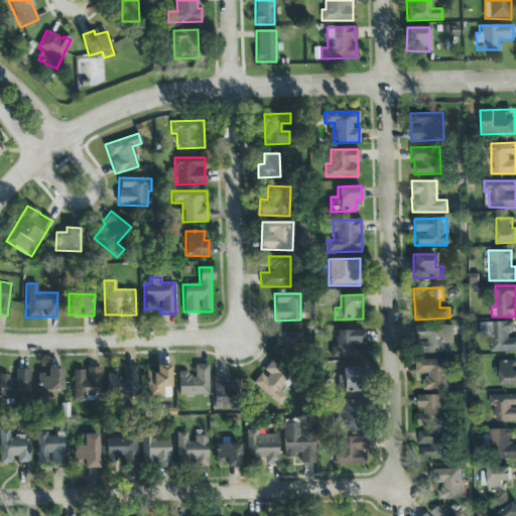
[(490,352),(515,351),(515,338),(512,338),(512,321),(480,323),(480,338),(490,338),(490,352)]
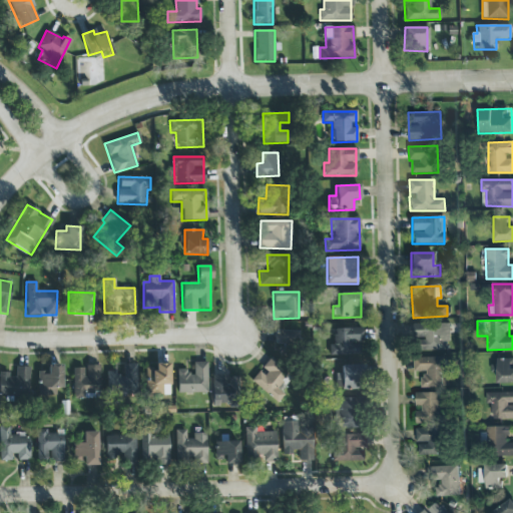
[(449,324),(415,323),(414,350),(449,351),(449,324)]
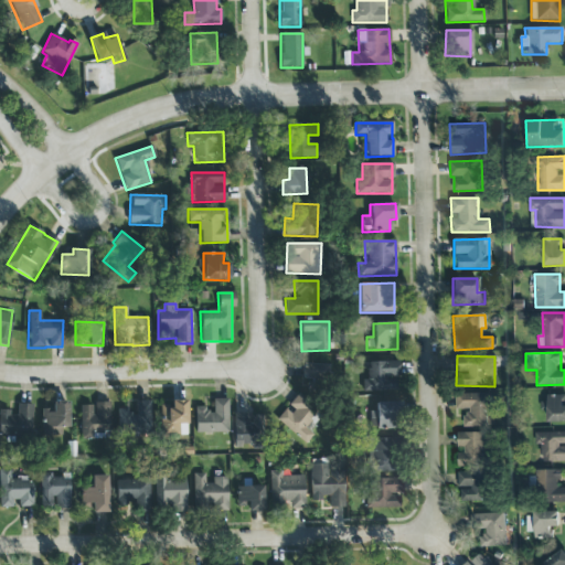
[(398,376),(398,362),(369,362),(369,380),(362,380),(362,392),(394,391),(394,376),(398,376)]
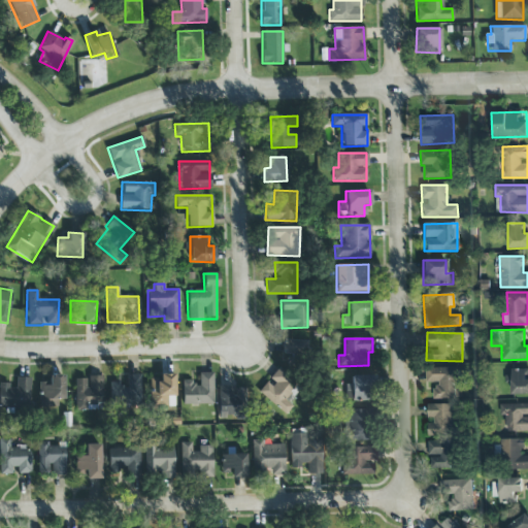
[(305,341),(282,340),(281,355),(305,355),(305,341)]
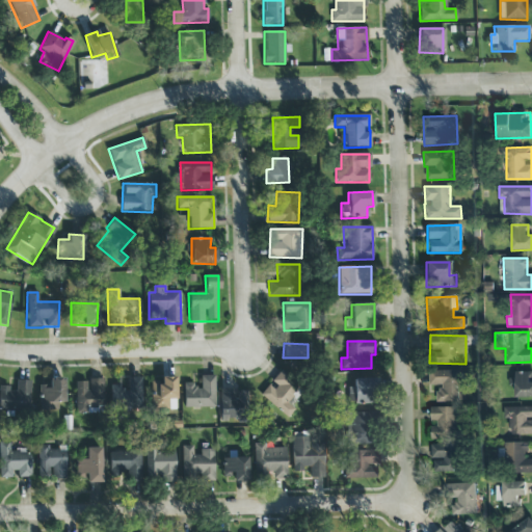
[(430,384),(437,384),(439,402),(459,401),(459,370),(430,370),(430,384)]
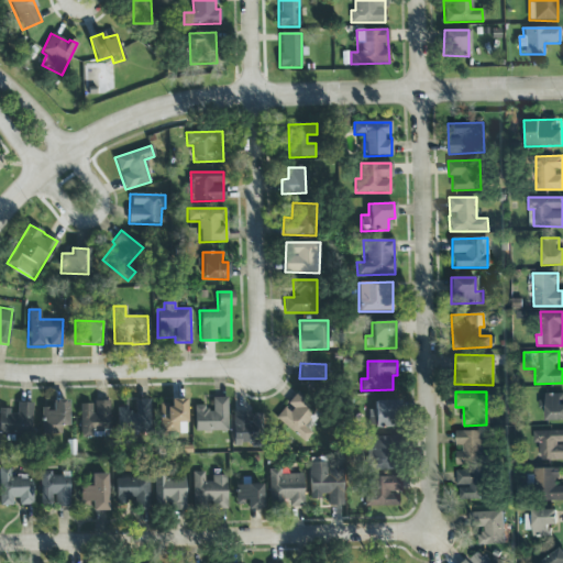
[(275,418),(305,442),(311,433),(302,426),(316,409),(296,393),(285,406),(275,418)]
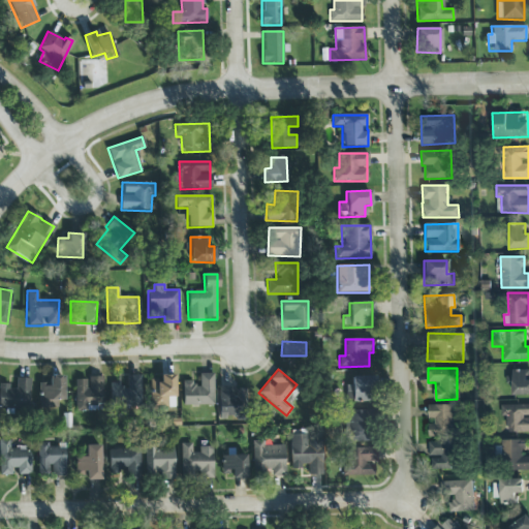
[(528,369),(509,370),(509,384),(512,384),(512,395),(528,394),(528,369)]
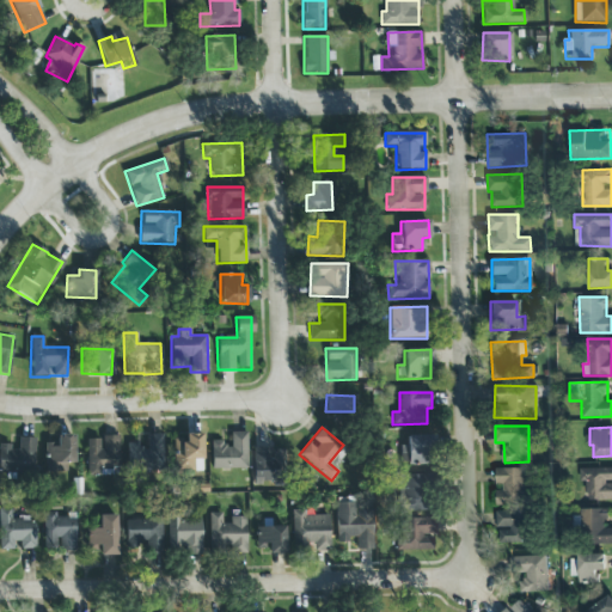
[(248,469),(246,433),(227,433),(227,440),(210,441),(212,470),(248,469)]
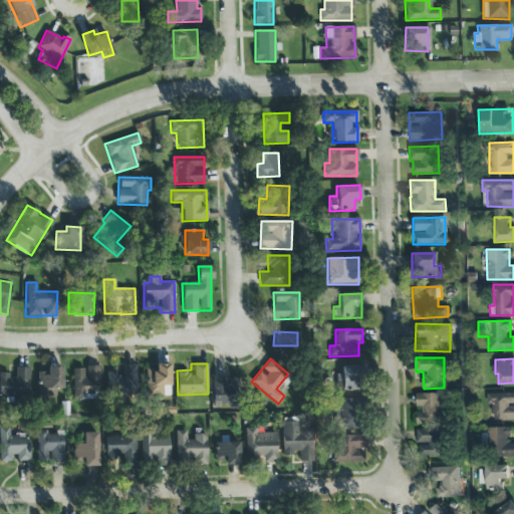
[(137,364),(122,365),(122,373),(106,374),(107,397),(138,396),(137,364)]
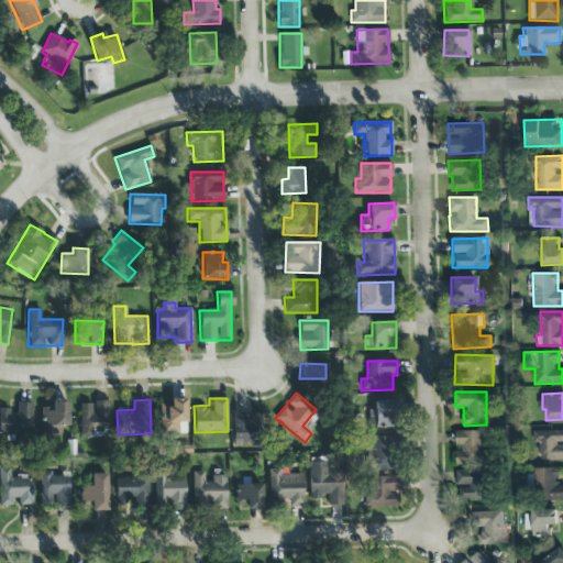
[(43,408),(42,434),(66,435),(67,400),(52,400),(52,408),(43,408)]
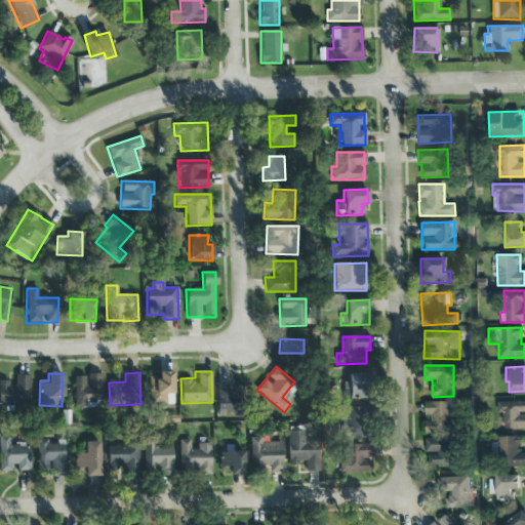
[(150,373),(149,404),(172,405),(173,374),(150,373)]
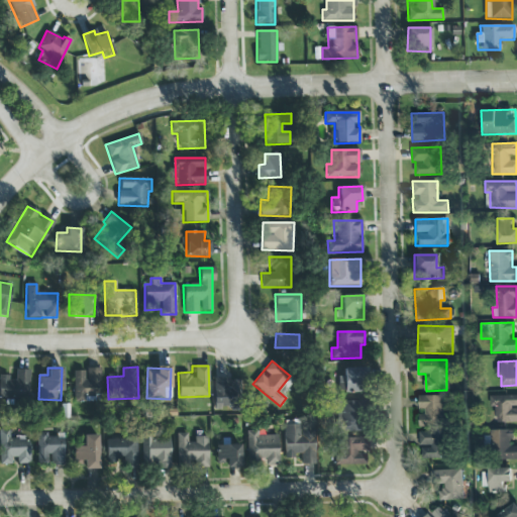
[(365,392),(365,368),(343,369),(343,377),(338,377),(338,393),(365,392)]
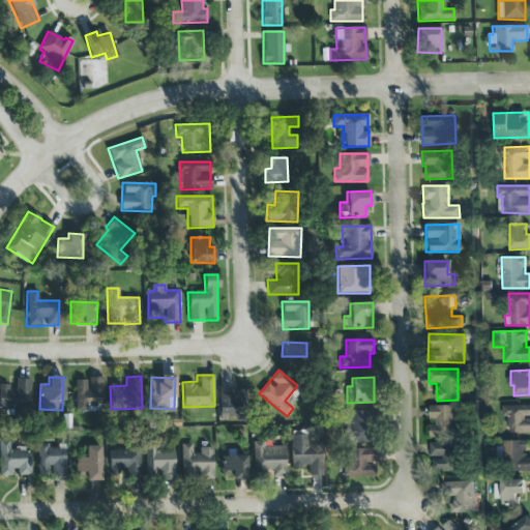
[(30,379),(17,379),(16,387),(0,386),(0,409),(29,410),(30,379)]
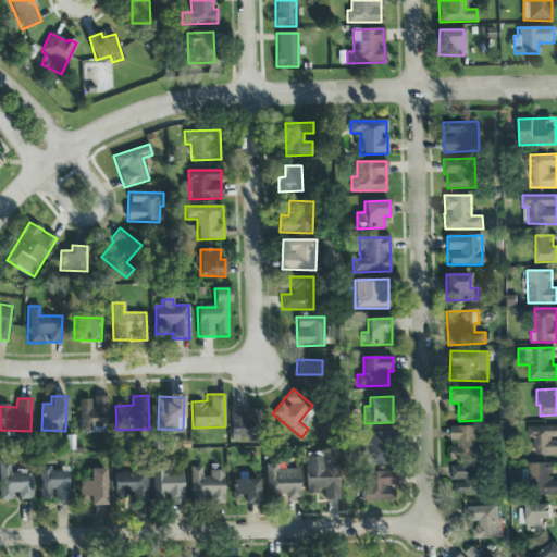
[(108,398),(78,398),(78,432),(108,433),(108,398)]
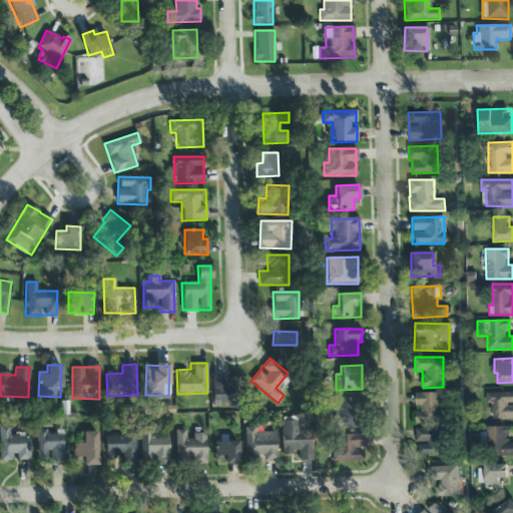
[(211,405),(228,404),(228,409),(239,409),(239,377),(226,378),(226,376),(211,376),(211,405)]
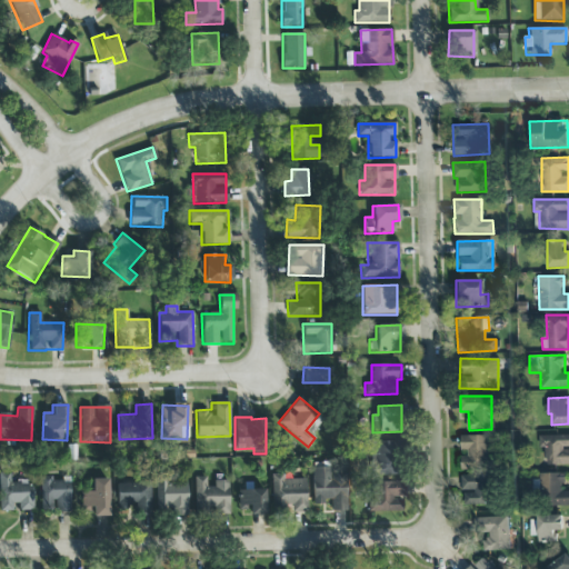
[(460,436),(460,452),(461,470),(493,469),(492,457),(490,457),(489,435),(460,436)]
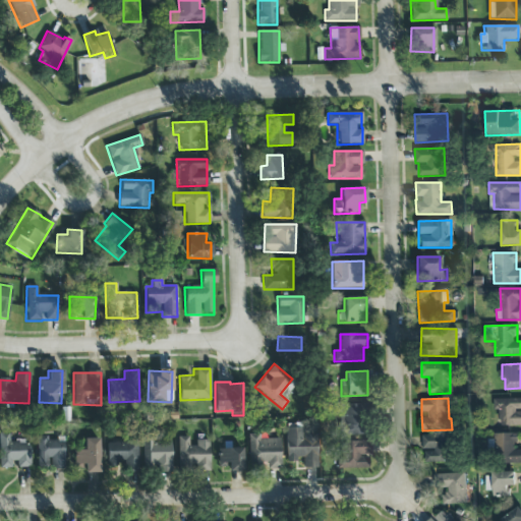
[(500,425),(520,425),(520,398),(494,399),(494,410),(500,410),(500,425)]
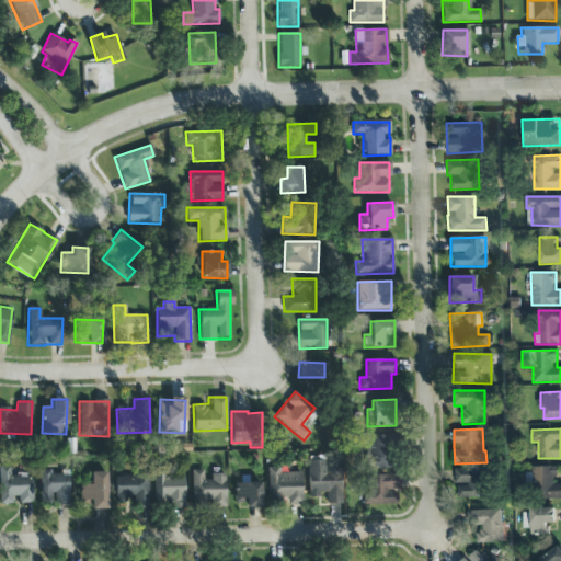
[(364,469),(392,469),(391,435),(363,436),(364,469)]
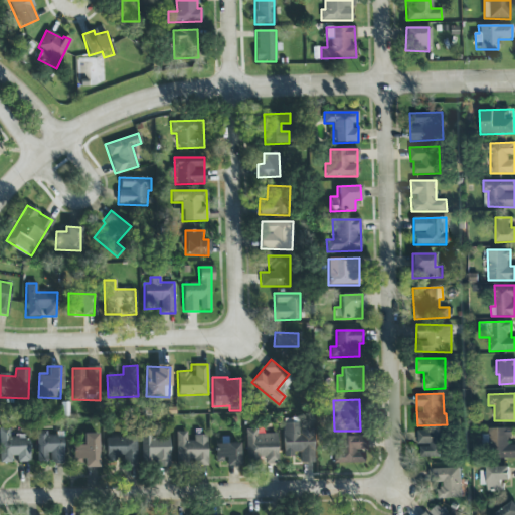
[(313,422),(298,423),(298,418),(282,419),(283,455),(299,455),(300,463),(314,462),(313,422)]
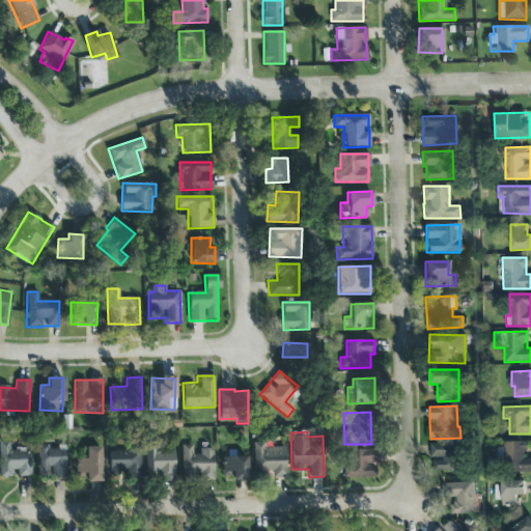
[(526,441),(504,441),(505,472),(530,472),(530,457),(527,457),(526,441)]
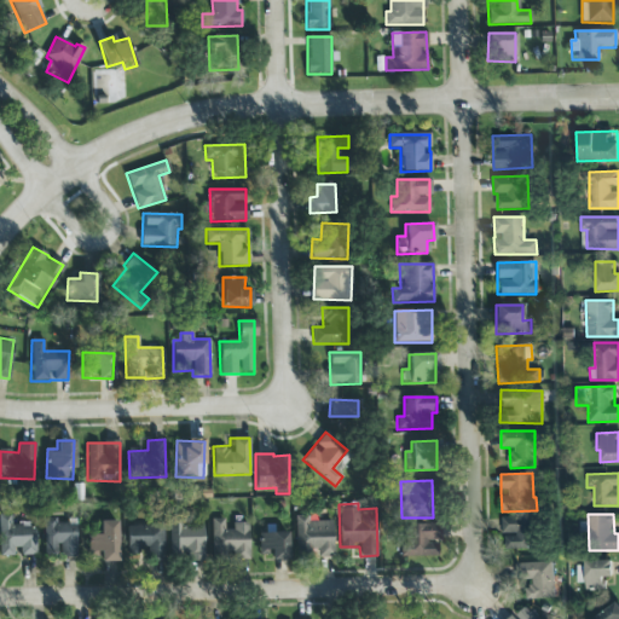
[(0,556),(17,556),(35,556),(34,521),(12,522),(12,515),(0,515),(0,556)]
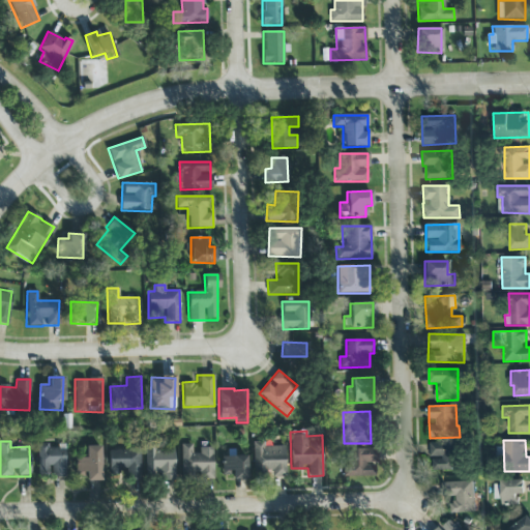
[(458,441),(429,442),(430,470),(459,469),(458,441)]
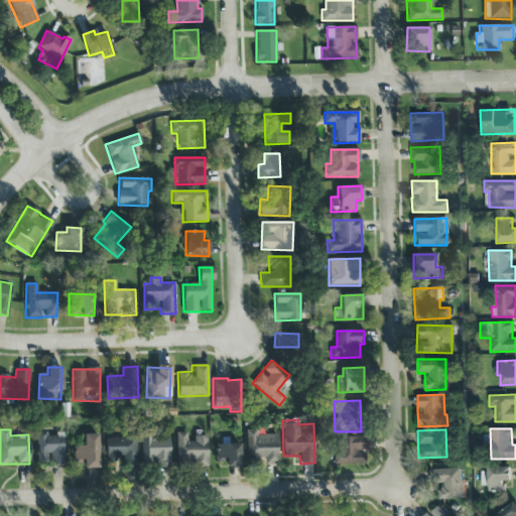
[(63,464),(62,436),(47,437),(47,431),(36,432),(37,465),(63,464)]
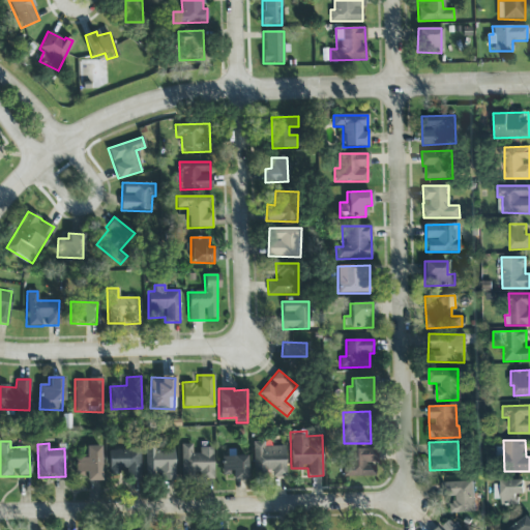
[(264,443),(253,443),(254,477),(286,476),(285,446),(264,447),(264,443)]
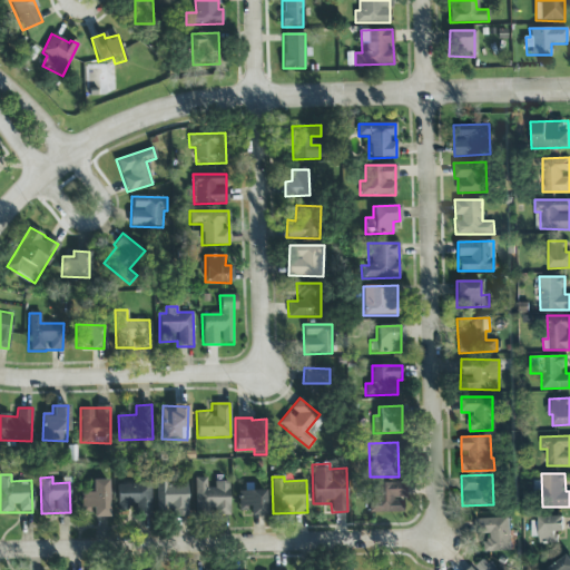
[(194,478),(195,517),(229,516),(228,483),(206,484),(206,478),(194,478)]
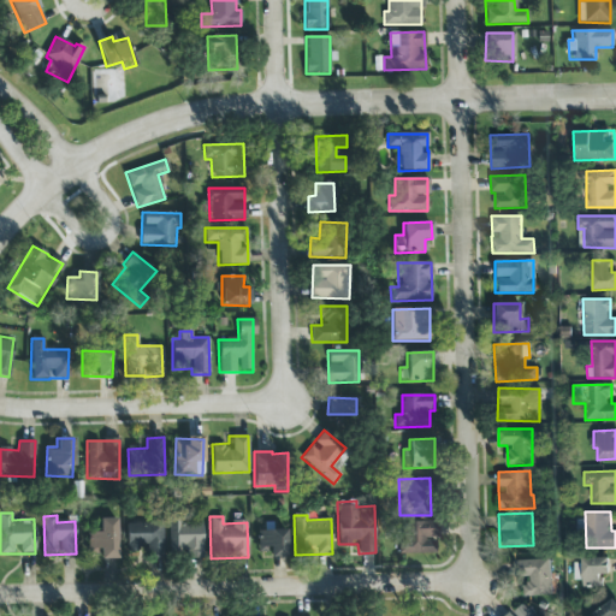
[(117,558),(116,519),(99,519),(99,532),(88,532),(88,554),(100,552),(100,560),(117,558)]
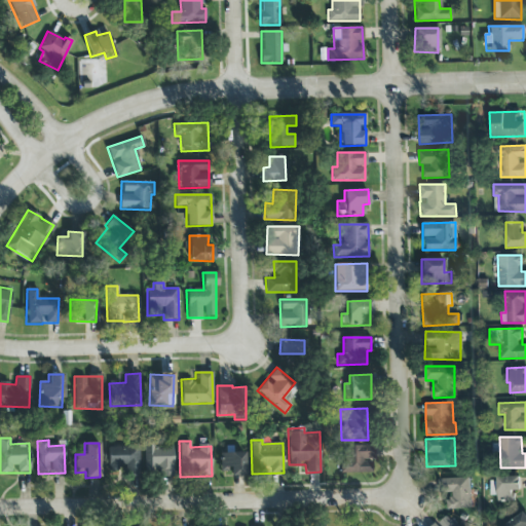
[(155,446),(155,443),(144,443),(144,476),(173,476),(172,446),(155,446)]
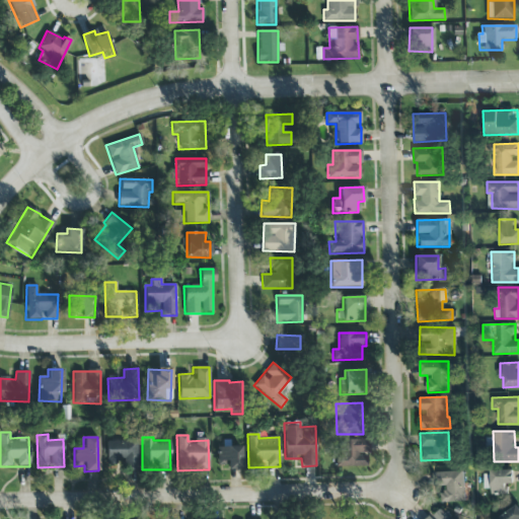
[(138,467),(137,440),(105,441),(106,467),(138,467)]
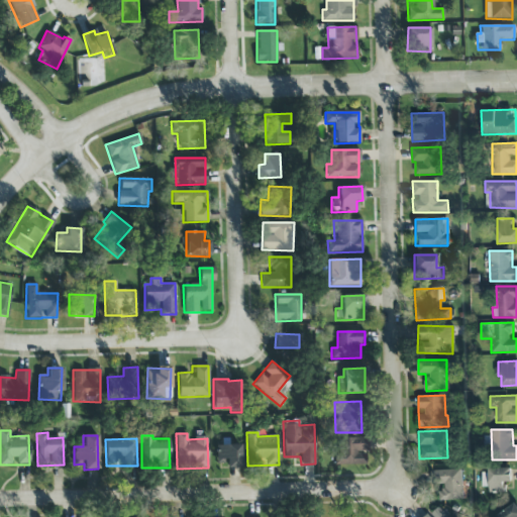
[(334,464),(366,466),(367,438),(340,438),(339,454),(334,454),(334,464)]
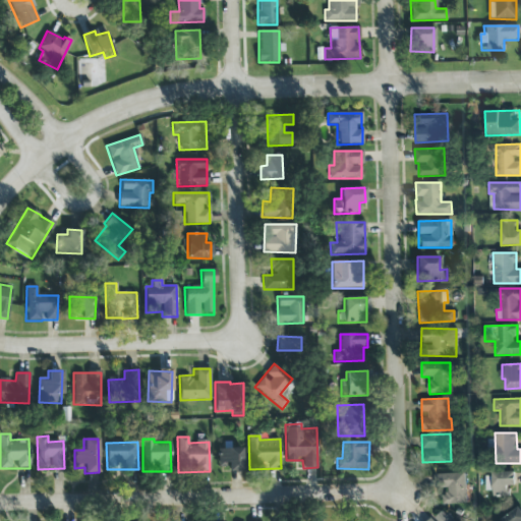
[(242,449),(218,449),(218,467),(228,467),(228,471),(242,471),(242,449)]
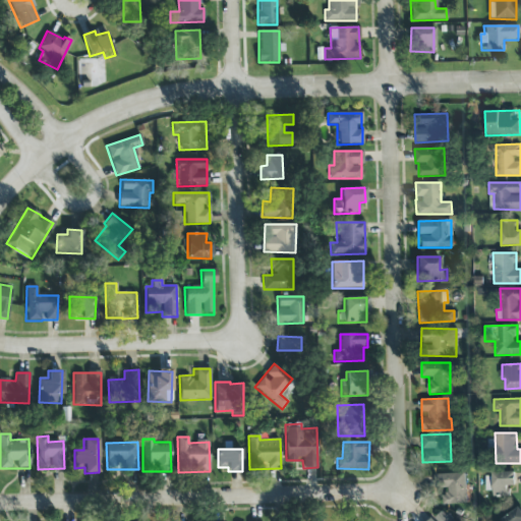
[(443,504),(466,503),(465,472),(435,473),(435,488),(442,488),(443,504)]
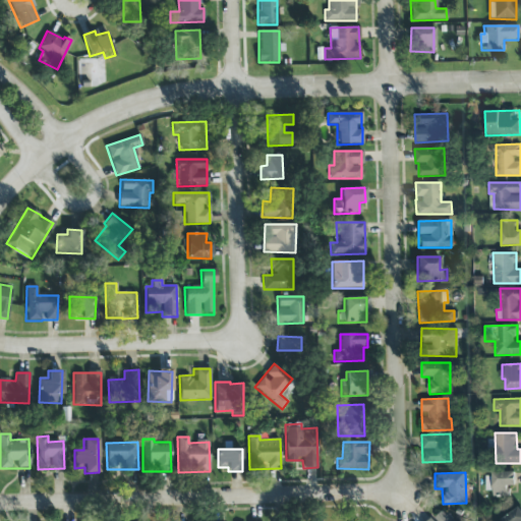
[(485,490),(493,490),(493,497),(510,496),(509,485),(516,485),(516,472),(484,473),(485,490)]
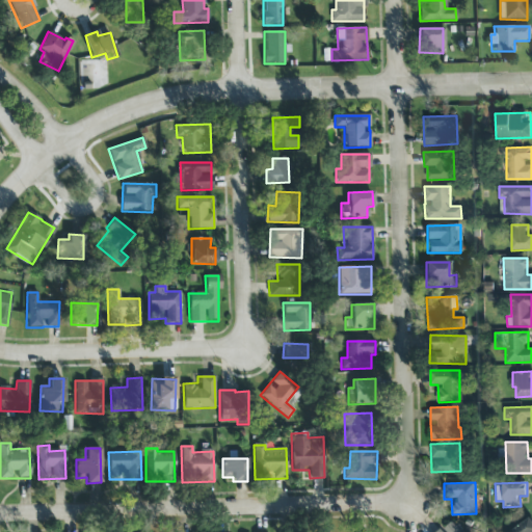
[(531,531),(531,520),(530,517),(511,530),(512,531),(531,531)]
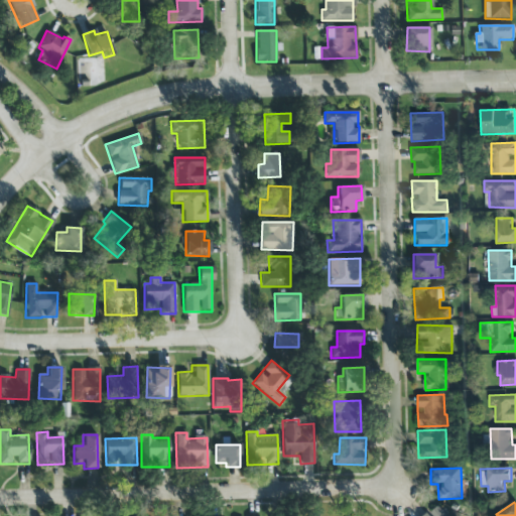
[(446,515),(439,505),(423,515),(446,515)]
